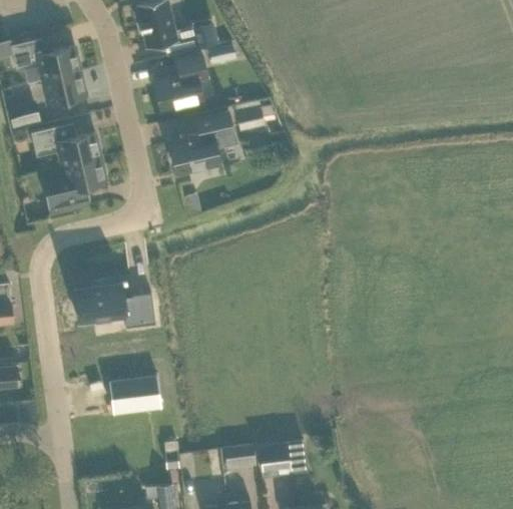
[(161,0),(135,6),(139,23),(137,23),(140,33),(141,33),(145,50),(163,46),(165,57),(197,50),(191,28),(174,32),(166,0),(161,0)]
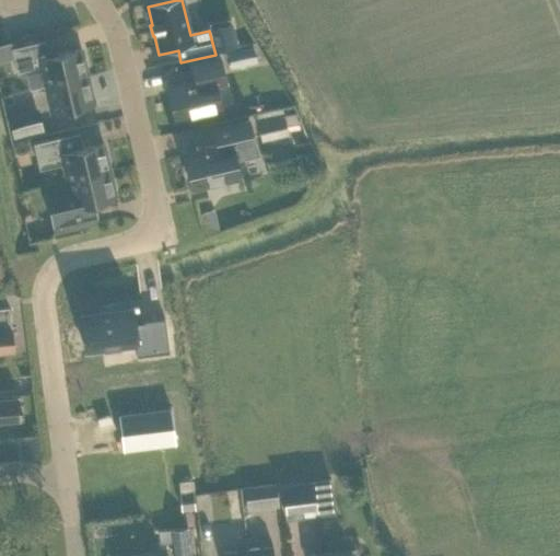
[(216,55),(237,49),(232,26),(209,31),(216,55)]
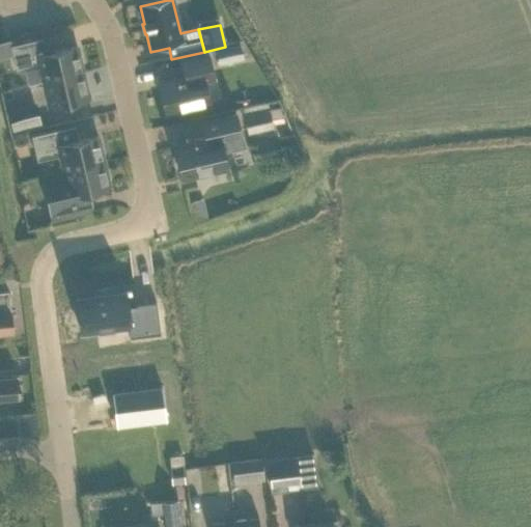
[(38,43),(10,49),(12,58),(16,75),(24,73),(27,88),(42,84),(83,75),(77,50),(57,54),(42,58),(38,43)]
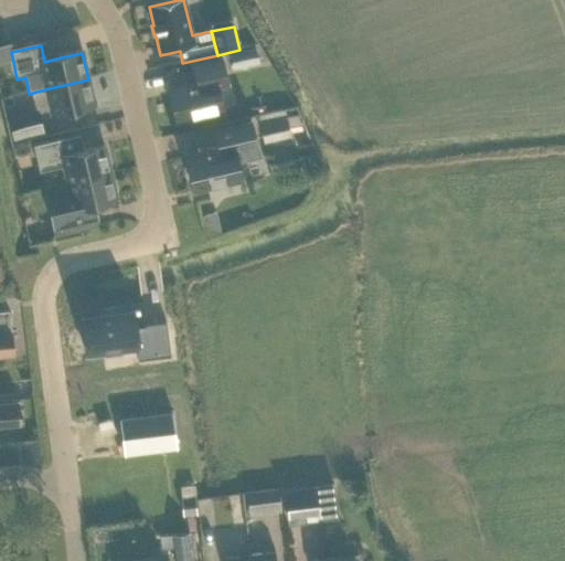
[(233,72),(258,65),(255,51),(228,56),(233,72)]
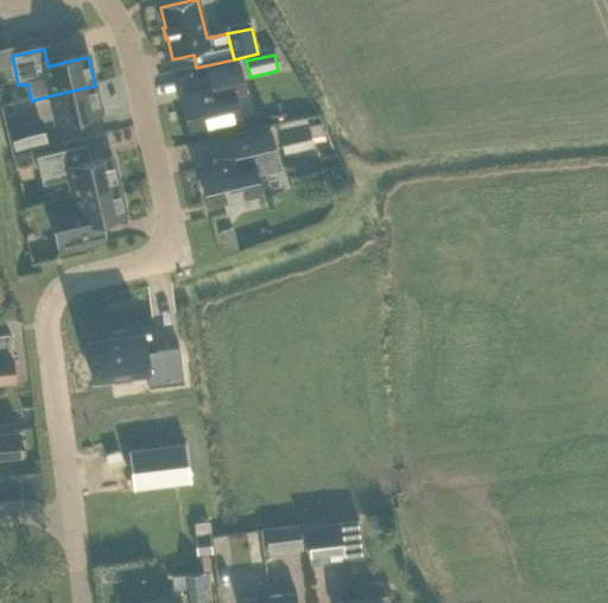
[(208,74),(213,93),(182,100),(190,134),(240,122),(233,96),(245,94),(238,67),(208,74)]
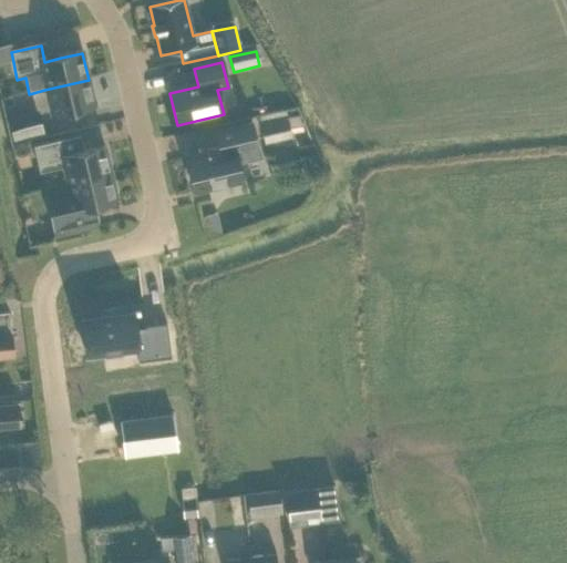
[(94,108),(89,80),(44,90),(51,118),(94,108)]
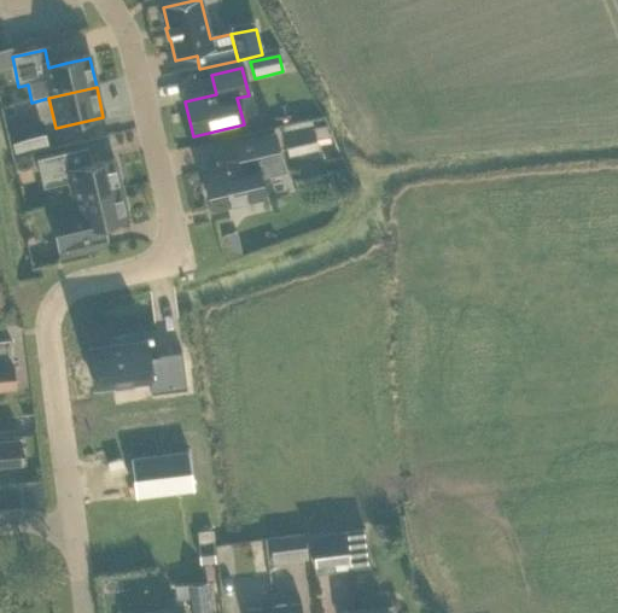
[(9,130),(15,156),(47,149),(41,123),(9,130)]
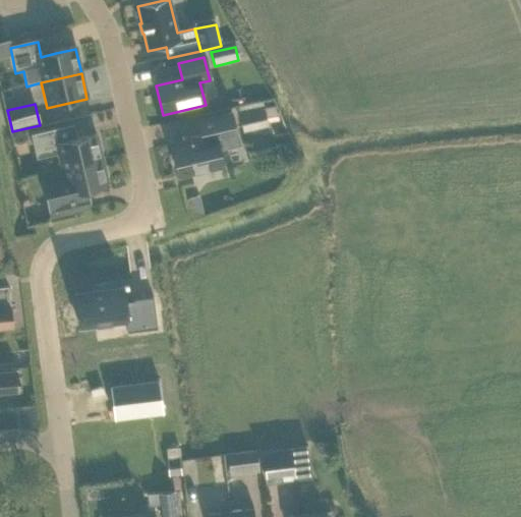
[(249,107),(237,110),(238,114),(243,134),(255,131),(249,107)]
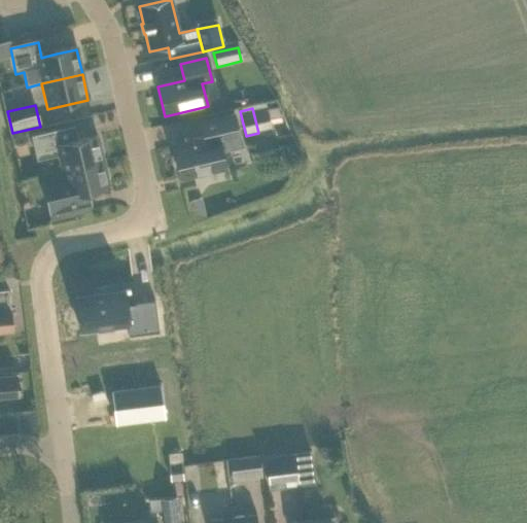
[(200,126),(204,141),(172,148),(179,181),(225,170),(221,152),(241,148),(234,117),(200,126)]
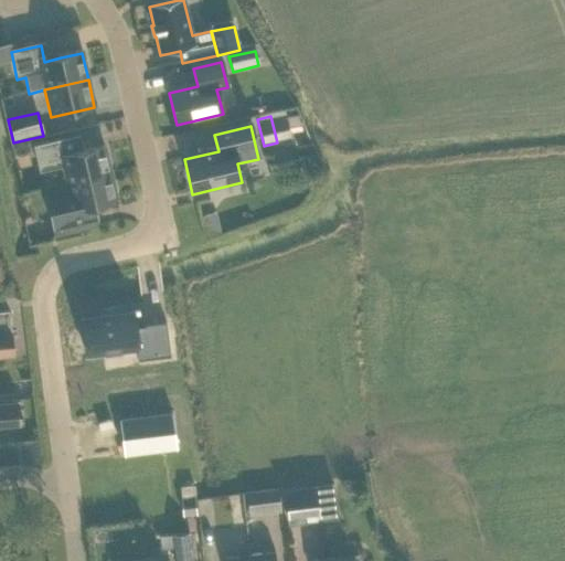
[(63,169),(67,186),(110,176),(104,148),(66,157),(63,141),(33,148),(39,175),(63,169)]
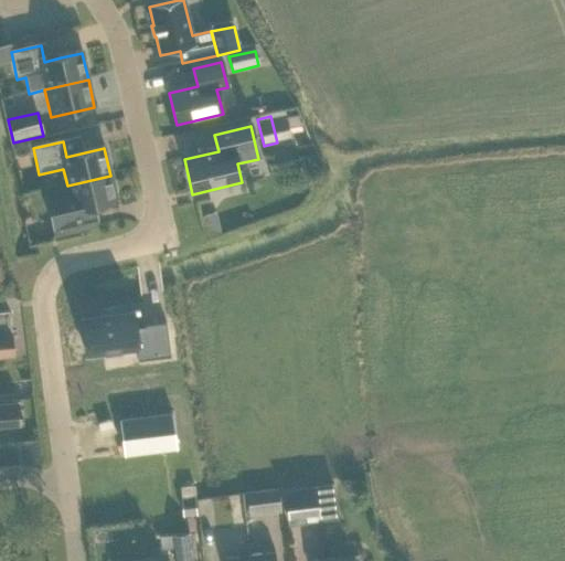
[(46,207),(53,237),(98,226),(94,208),(116,202),(110,176),(67,186),(71,201),(46,207)]
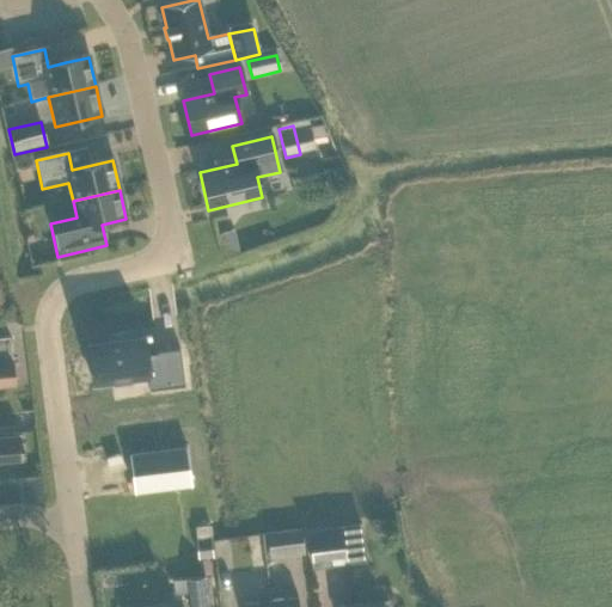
[(213,235),(219,261),(237,256),(230,231),(213,235)]
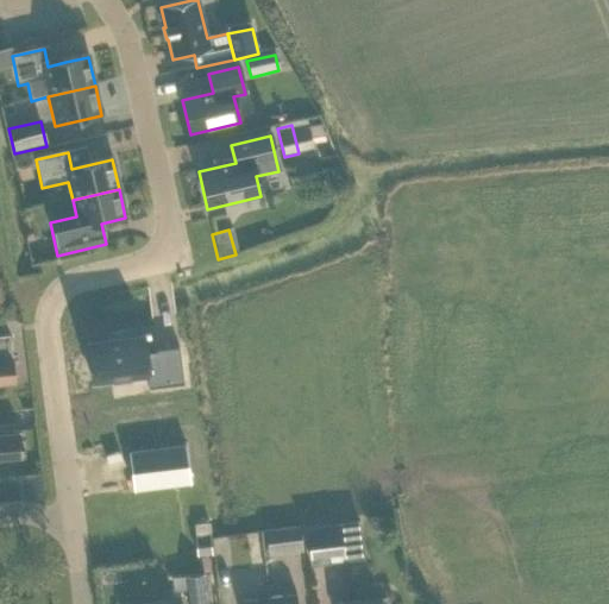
[(46,252),(33,256),(36,266),(49,263),(46,252)]
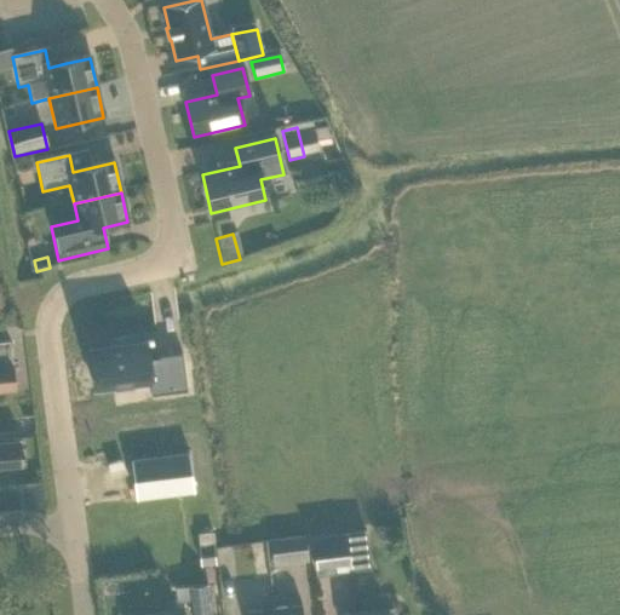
[(189,392),(184,355),(161,358),(161,360),(150,361),(149,345),(91,352),(97,392),(151,385),(153,397),(189,392)]
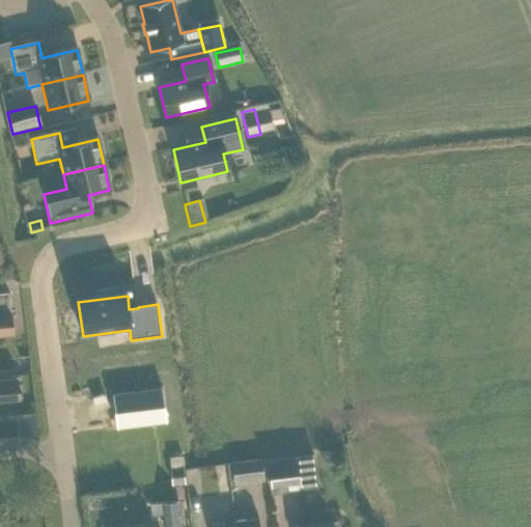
[(0,338),(11,337),(8,300),(0,300),(0,338)]
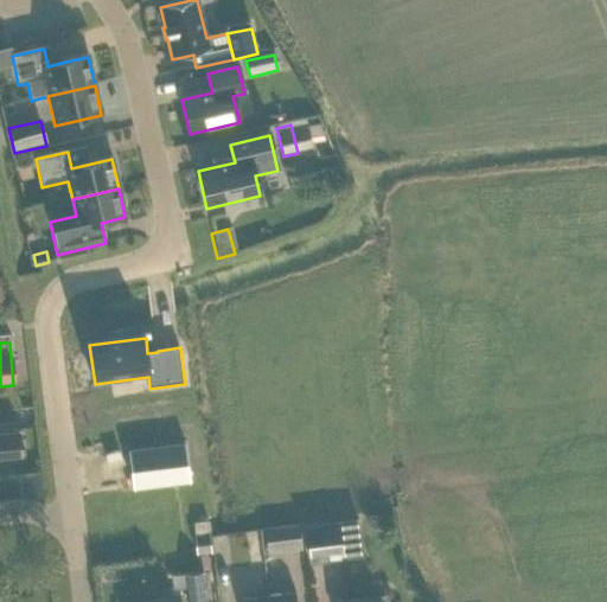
[(0,435),(0,462),(21,461),(19,434),(0,435)]
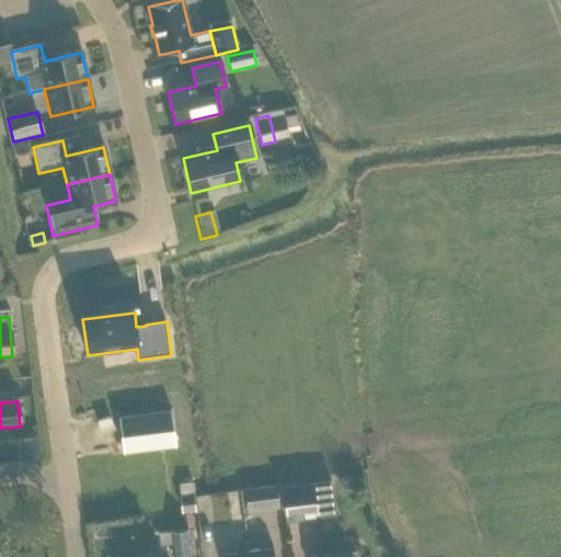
[(175,447),(171,412),(118,419),(123,454),(175,447)]
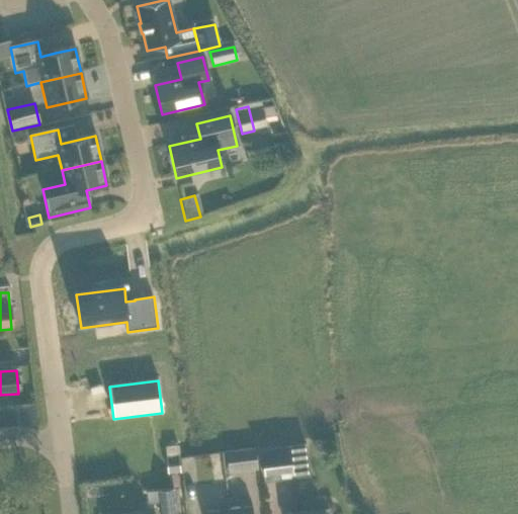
[(260,451),(263,478),(263,482),(291,478),(289,460),(306,458),(305,446),(289,447),(260,451)]
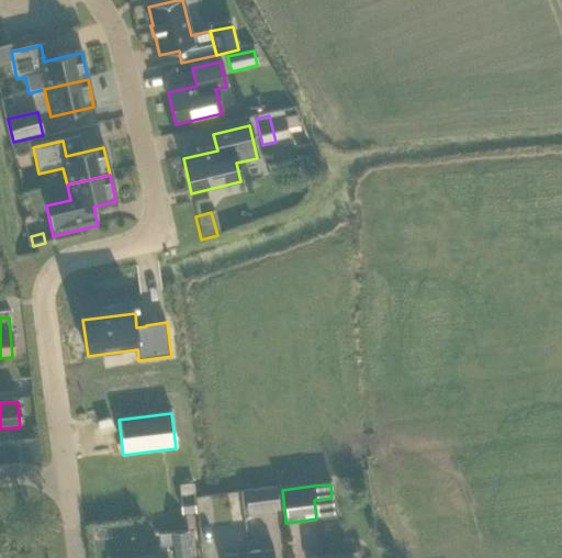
[(182,516),(195,514),(193,498),(180,499),(182,516)]
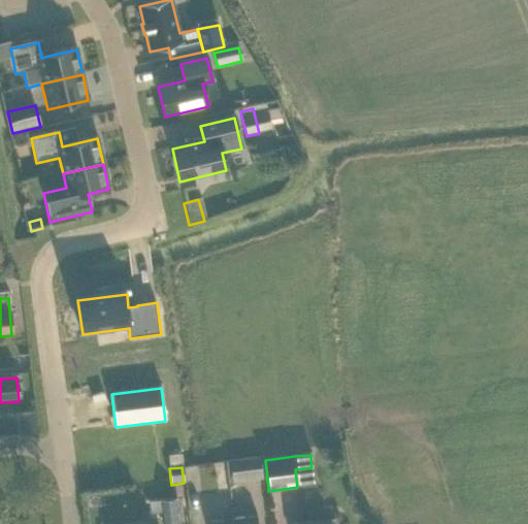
[(178,523),(176,500),(160,502),(163,523),(178,523)]
